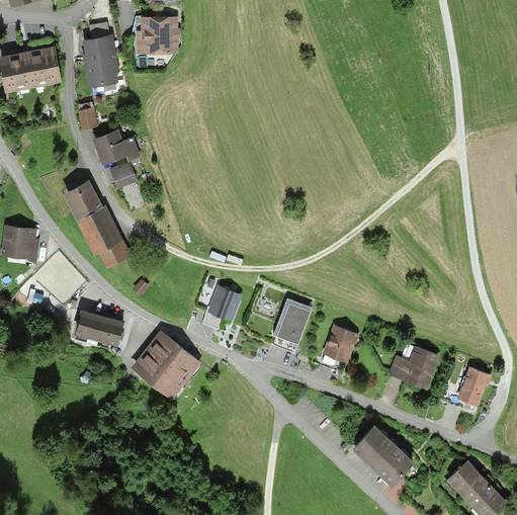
[(7,0),(11,12),(52,0),(7,0)]
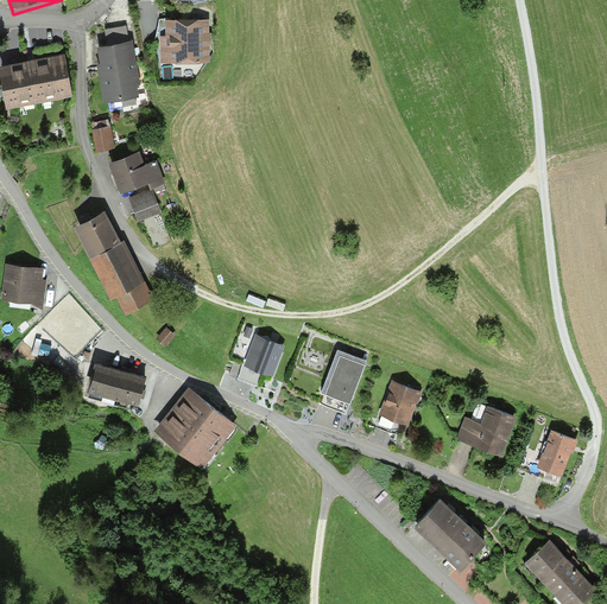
[(160,42),(160,67),(208,65),(208,40),(207,25),(166,26),(166,42),(160,42)]
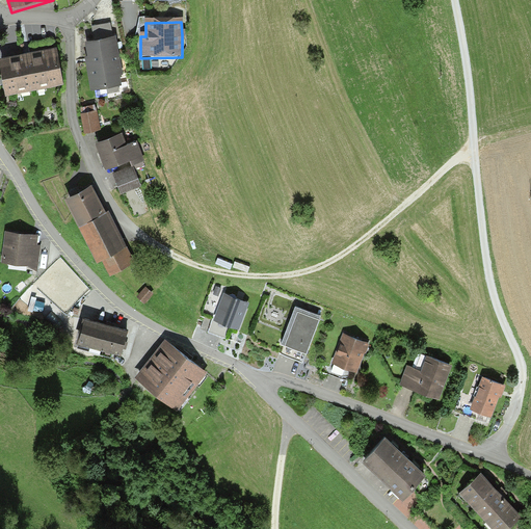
[(84,60),(89,95),(121,89),(120,79),(123,79),(116,40),(114,41),(111,25),(94,28),(97,45),(84,47),(87,60),(84,60)]
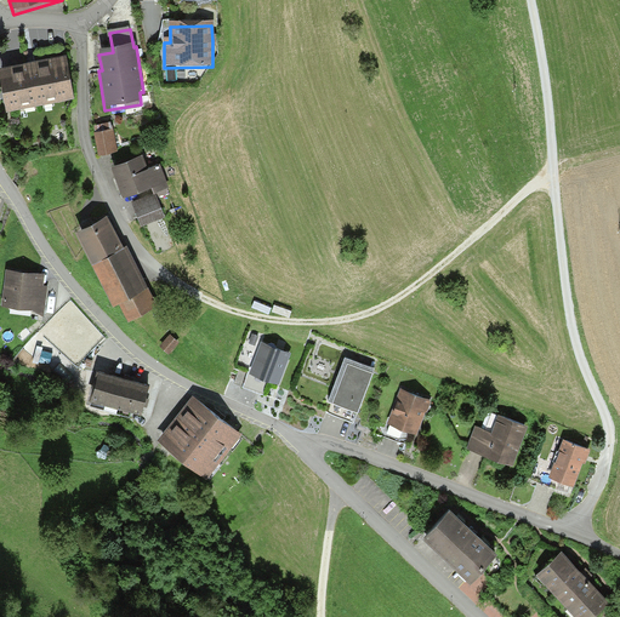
[(0,84),(6,116),(74,104),(66,63),(34,69),(0,75),(0,84)]
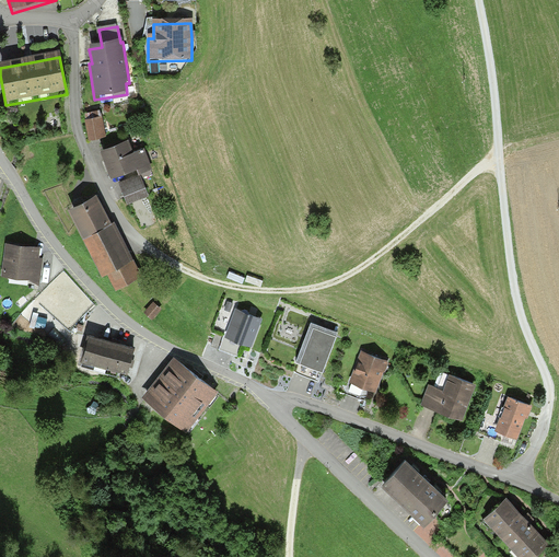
[(85,124),(90,144),(106,141),(102,120),(85,124)]
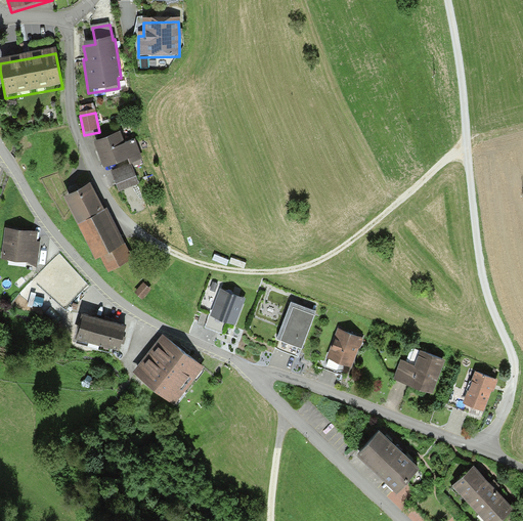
[(127,164),(129,167),(131,167),(141,163),(134,142),(125,145),(121,136),(94,145),(103,172),(127,164)]
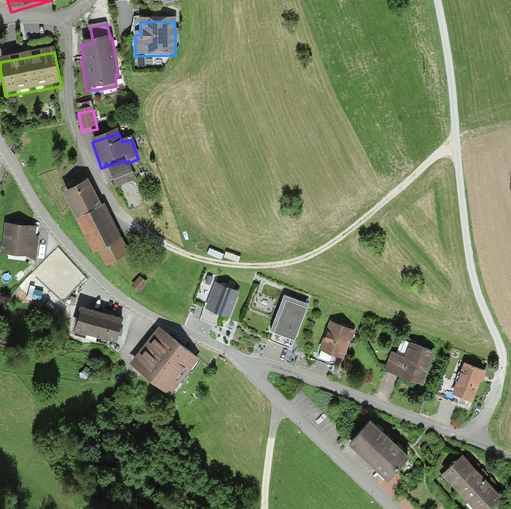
[(135,183),(128,163),(126,163),(108,170),(115,190),(135,183)]
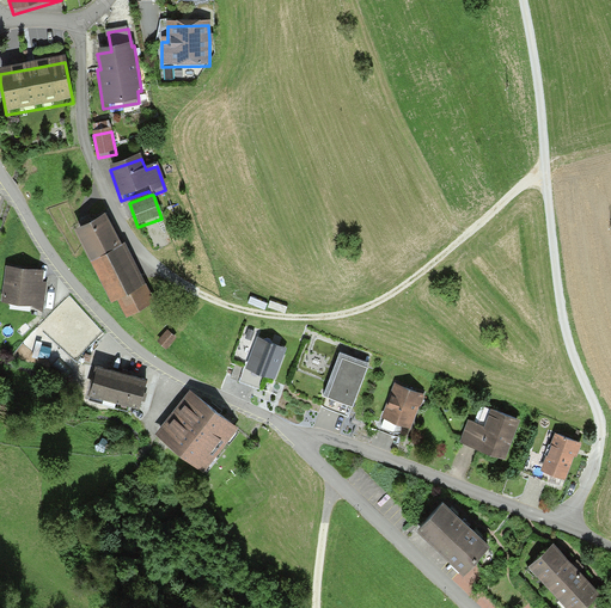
[(90,258),(122,243),(105,209),(73,226),(90,258)]
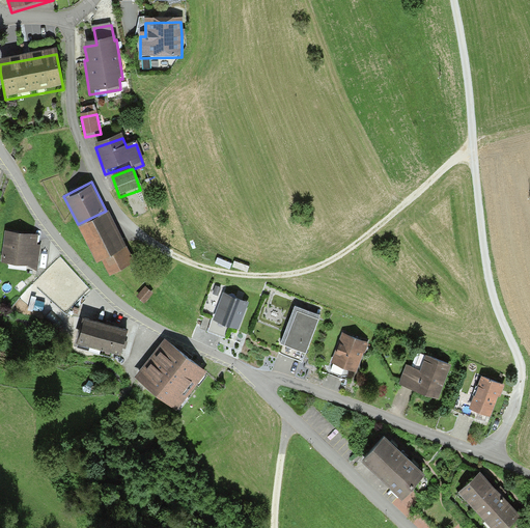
[(106,211),(78,224),(96,258),(101,256),(109,272),(134,259),(108,210),(106,211)]
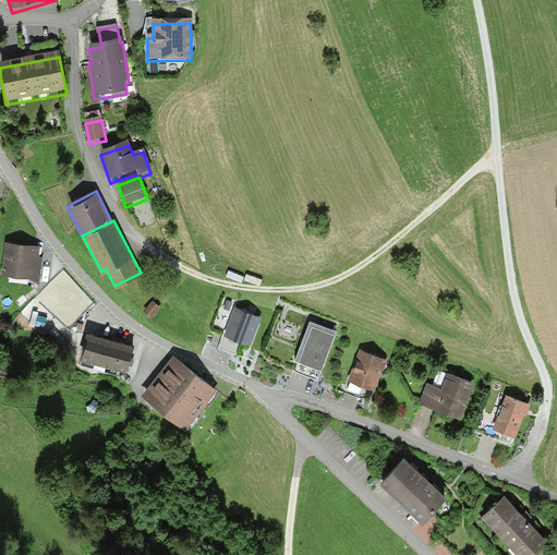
[(4,242),(1,276),(28,279),(36,286),(39,286),(41,260),(38,258),(40,246),(4,242)]
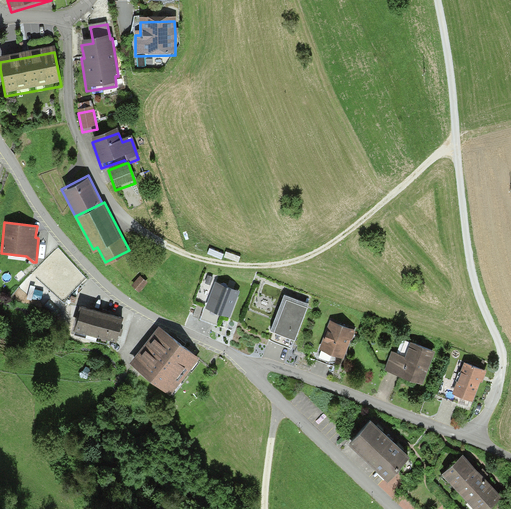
[(140,277),(131,286),(138,293),(147,283),(140,277)]
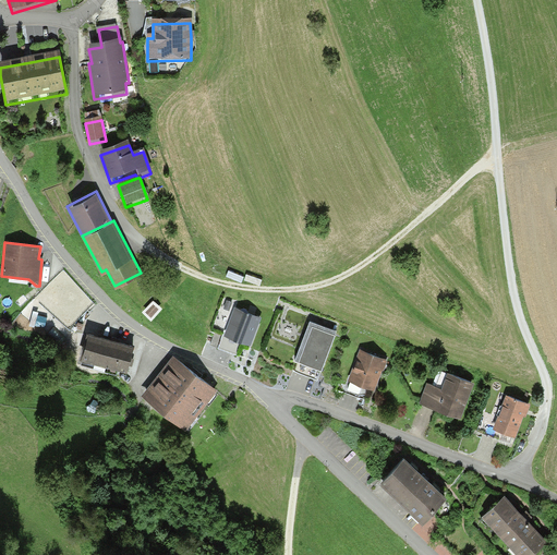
[(261,318),(234,309),(223,337),(250,347),(257,327),(261,318)]
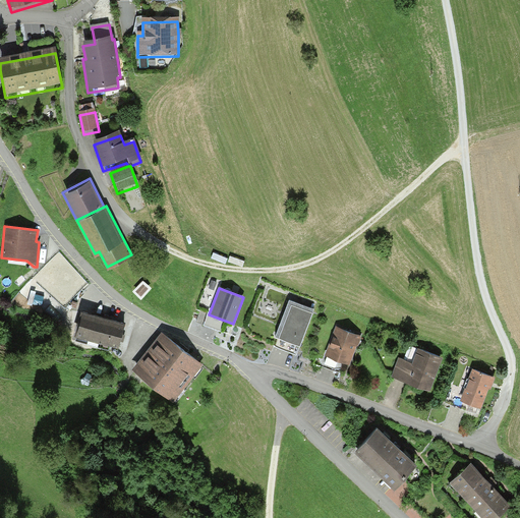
[(289,301),(276,337),(277,337),(274,347),(296,355),(300,345),(301,347),(314,310),(289,301)]
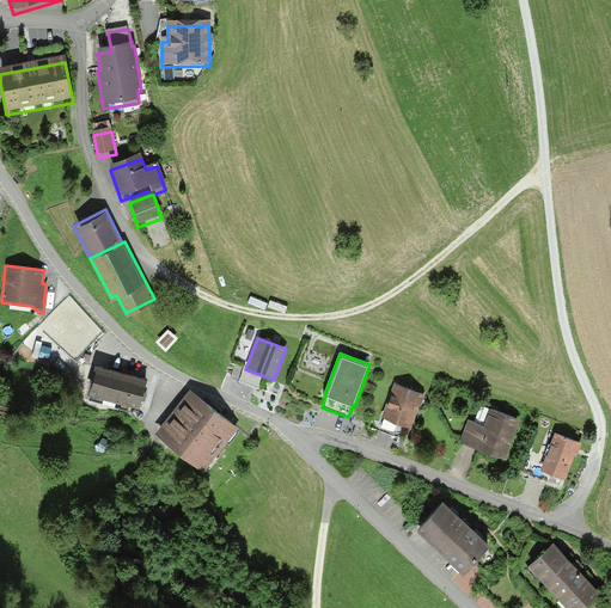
[(146,379),(96,363),(87,392),(90,393),(87,401),(126,412),(129,403),(139,406),(146,379)]
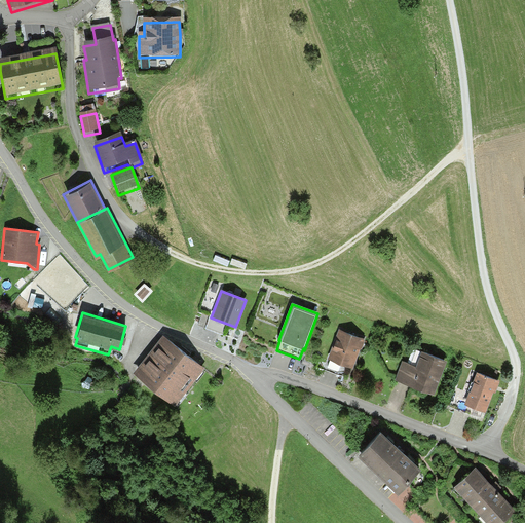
[(365,340),(340,331),(329,360),(352,369),(359,350),(361,351),(365,340)]
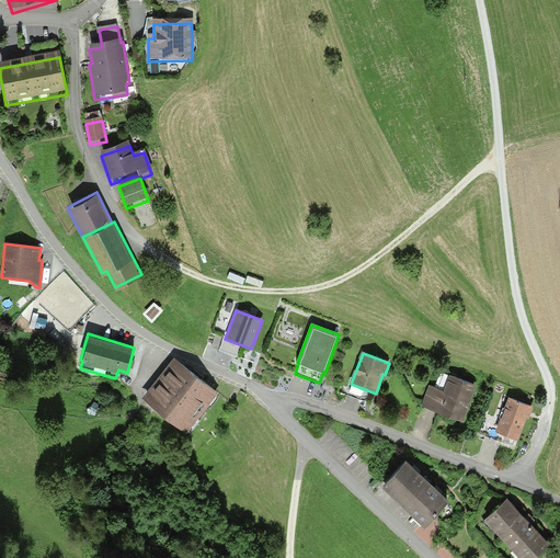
[(143,398),(185,431),(217,391),(173,357),(143,398)]
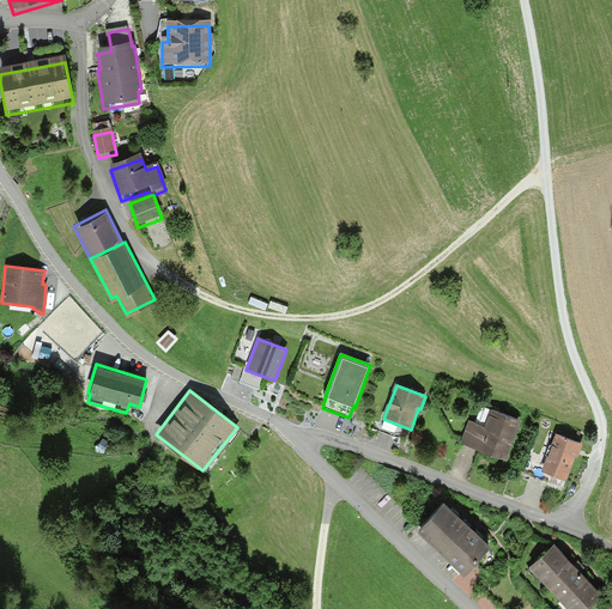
[(468,421),(461,442),(506,458),(521,420),(491,408),(484,427),(468,421)]
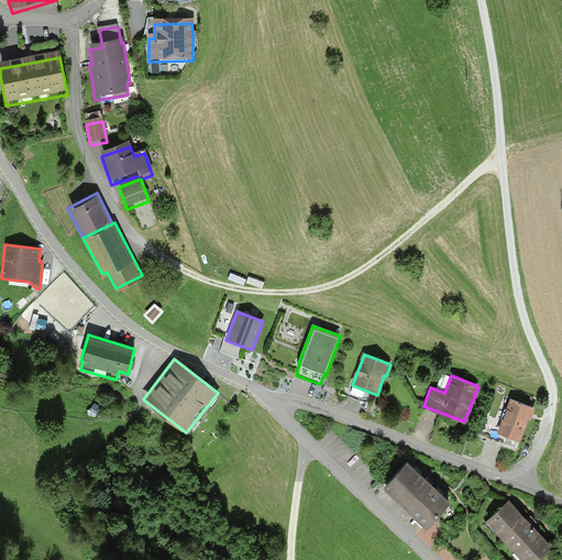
[(533,407),(509,398),(497,432),(519,440),(527,419),(529,420),(533,407)]
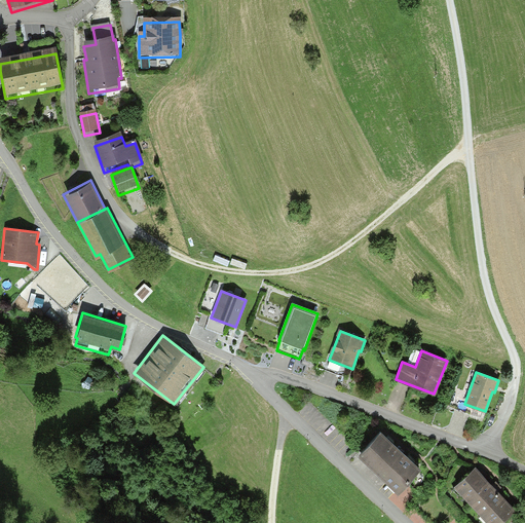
[(358,450),(398,488),(420,465),(404,450),(380,426),(358,450)]
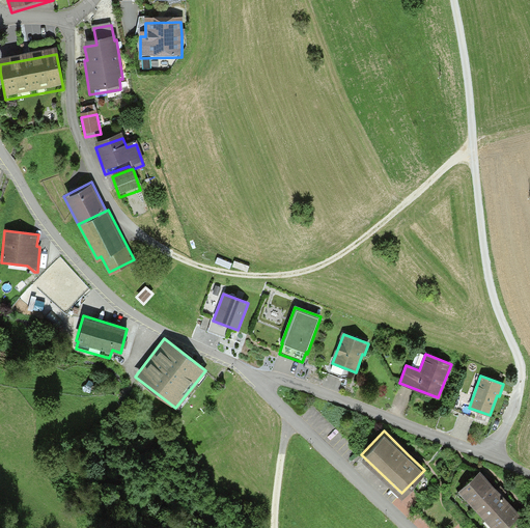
[(479,471),(458,491),(493,527),(505,527),(520,515),(502,495),(479,471)]
